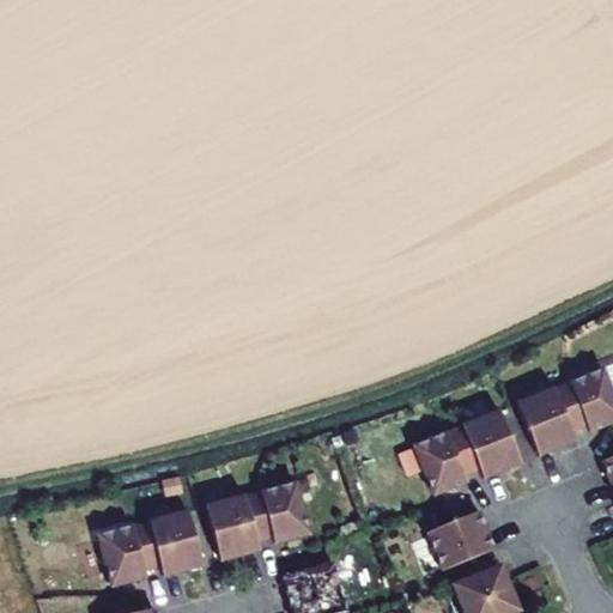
[(520,405),(540,457),(577,443),(571,428),(587,422),(592,435),(612,425),(612,389),(606,371),(520,405)]
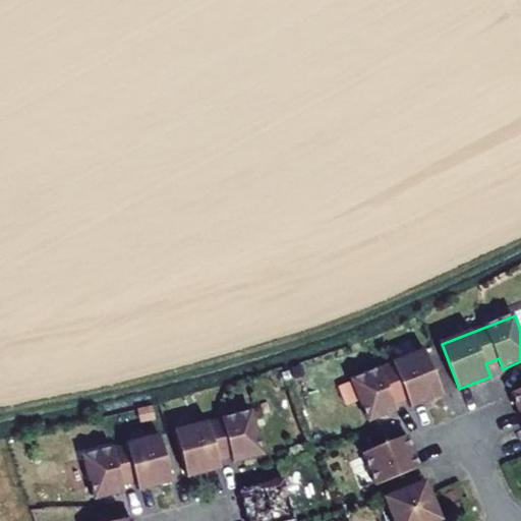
[(352,379),(369,421),(398,410),(394,399),(407,394),(412,407),(444,395),(425,350),(352,379)]
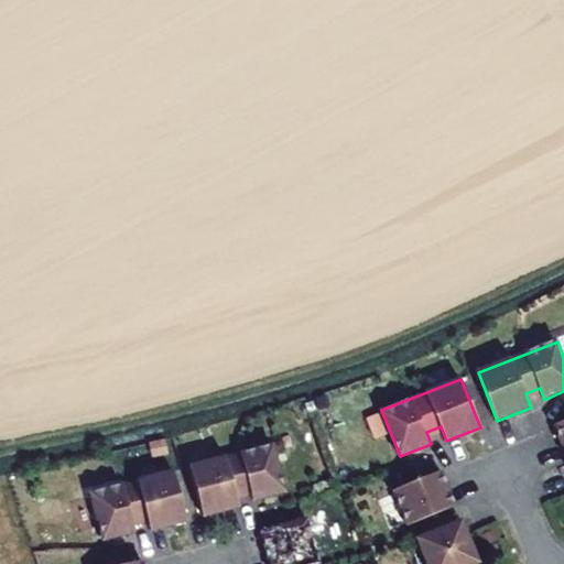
[(563,423),(553,429),(563,455),(563,423)]
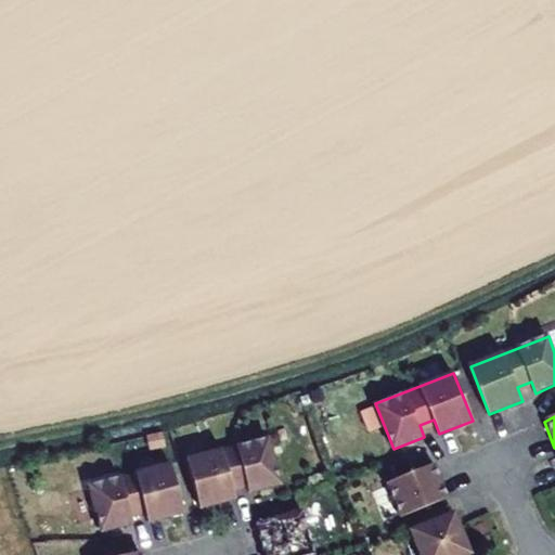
[(185,460),(199,510),(234,500),(230,486),(245,481),(248,494),(280,486),(267,438),(185,460)]
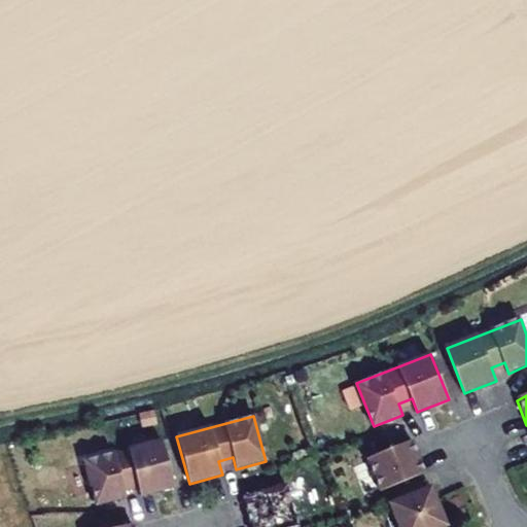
[(160,442),(82,462),(95,506),(125,499),(121,488),(136,484),(140,497),(172,489),(160,442)]
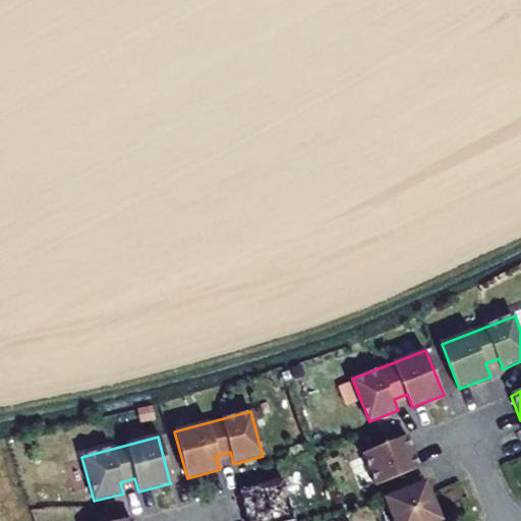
[(407,437),(362,456),(375,486),(420,467),(407,437)]
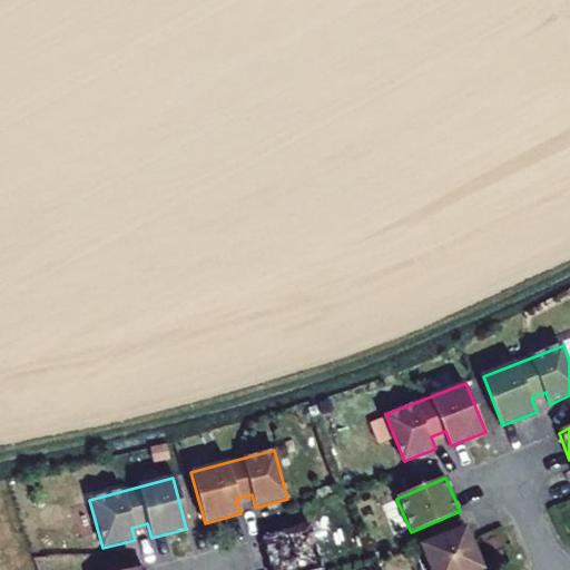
[(307,524),(263,537),(271,569),(315,569),(320,569),(307,524)]
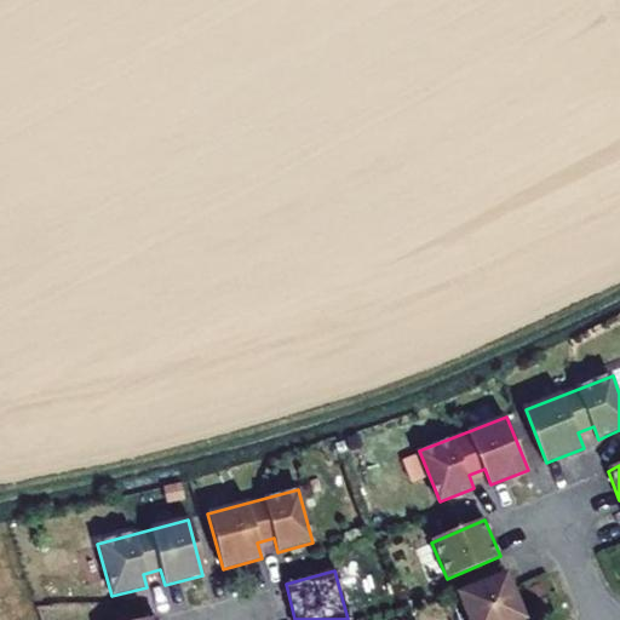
[(458,595),(469,619),(523,619),(504,575),(458,595)]
